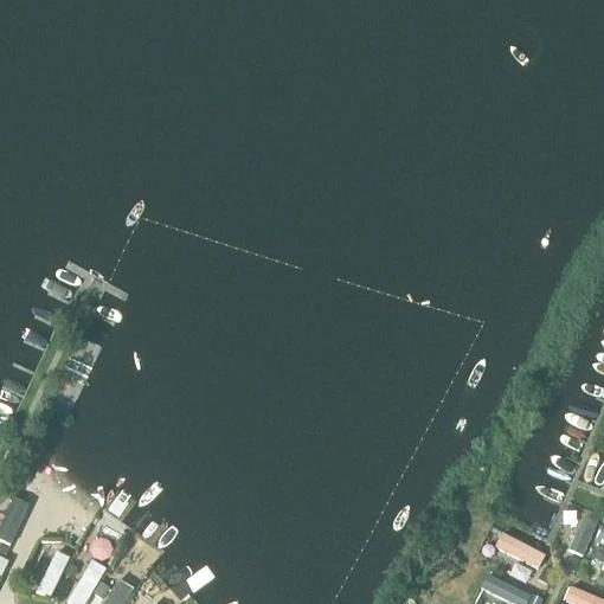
[(0,538),(10,543),(29,502),(14,495),(0,525),(0,538)]
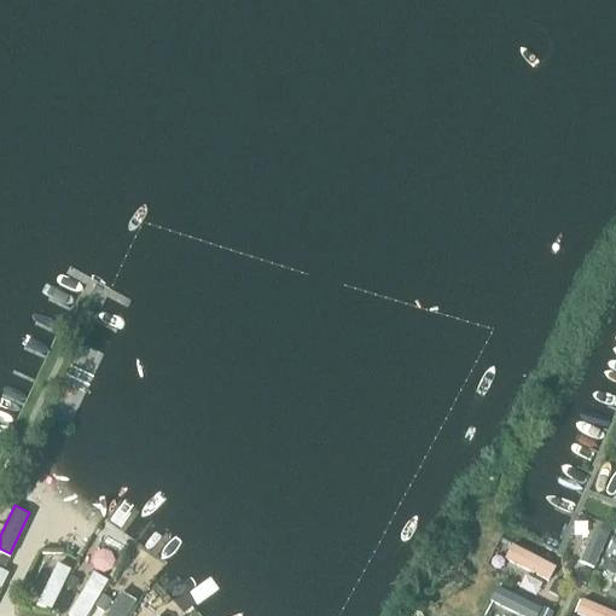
[(596,519),(580,556),(593,562),(609,526),(596,519)]
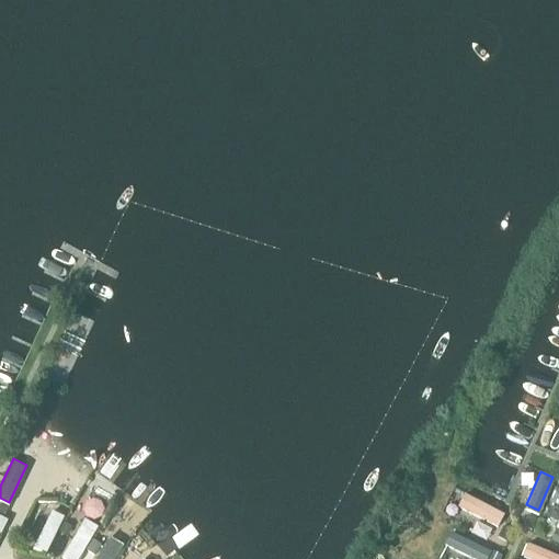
[(57,531),(65,515),(53,509),(35,545),(47,550),(57,532),(57,531)]
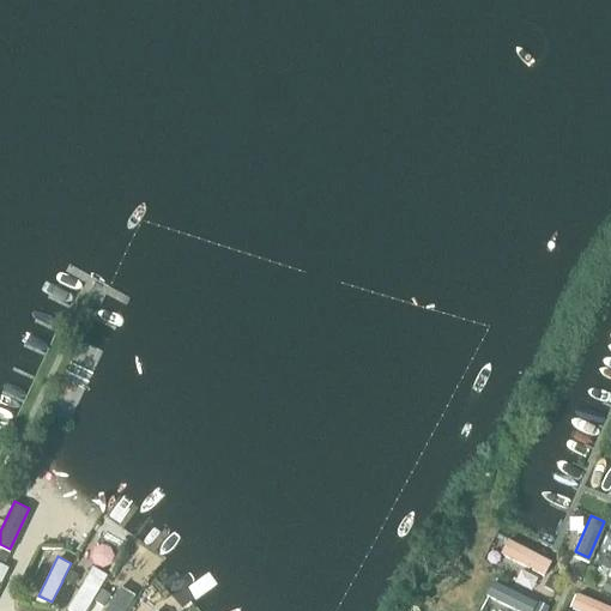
[(582,573),(587,562),(578,558),(573,569),(582,573)]
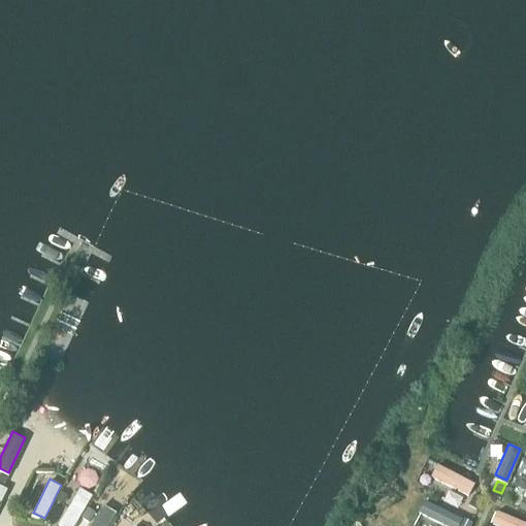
[(64,525),(73,525),(93,494),(80,487),(59,523),(64,525)]
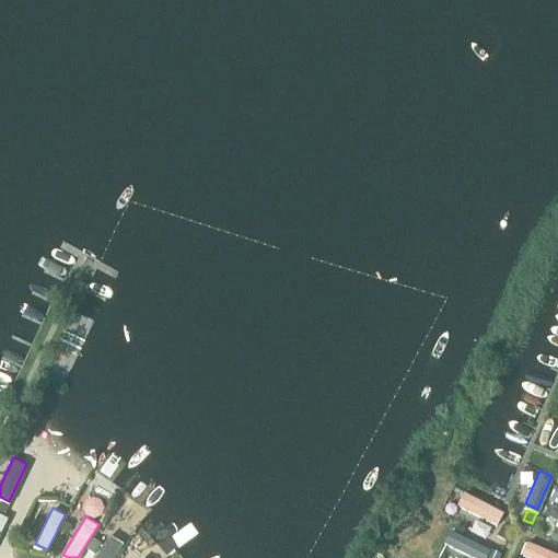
[(57,530),(57,531),(65,535),(70,525),(61,521),(57,530)]
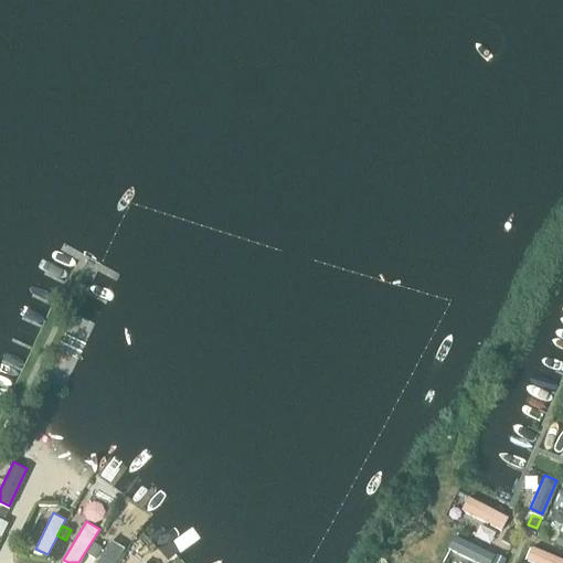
[(27,546),(33,533),(23,528),(17,541),(27,546)]
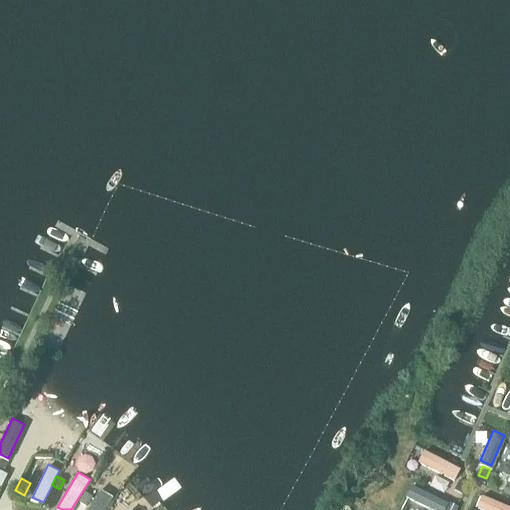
[(460,494),(465,483),(458,480),(453,491),(460,494)]
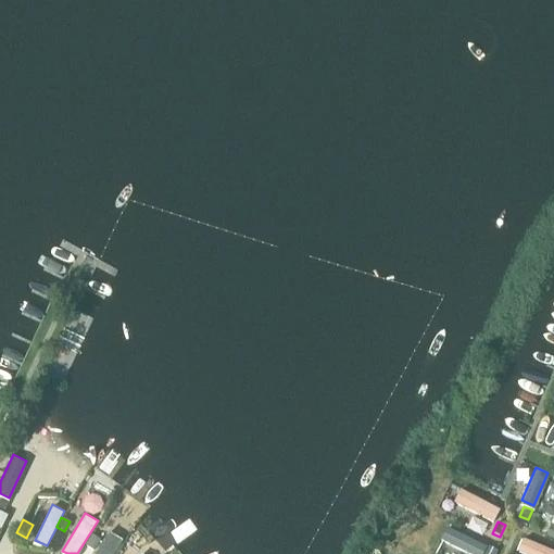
[(553,540),(553,539),(553,526),(549,524),(543,536),(553,540)]
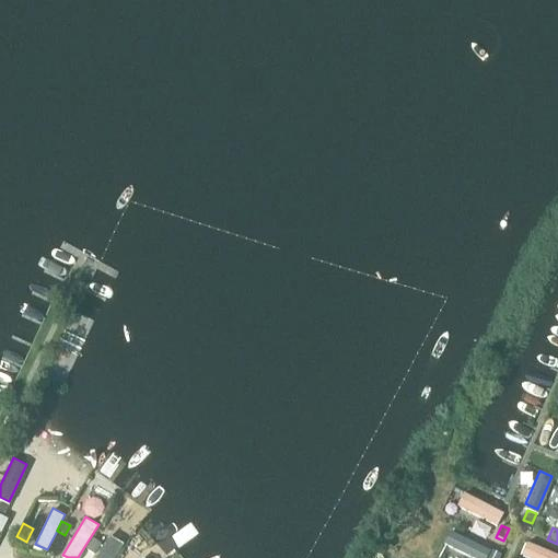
[(486,557),(487,556),(489,551),(487,550),(449,531),(442,544),(469,557),(486,557)]
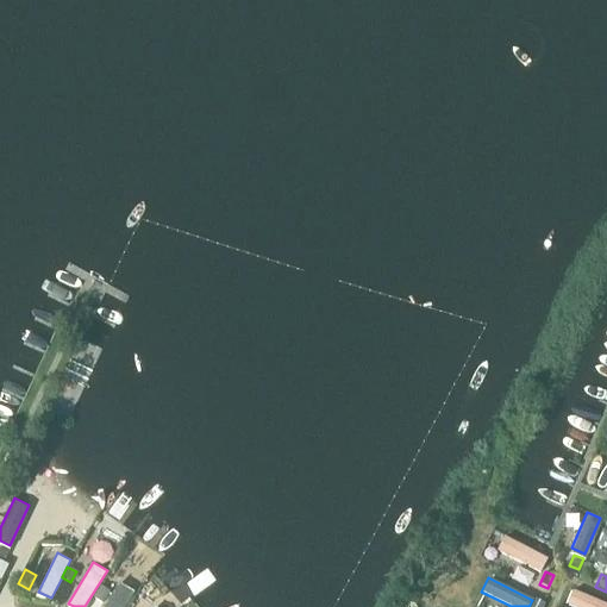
[(124,606),(136,590),(120,581),(104,606),(124,606)]
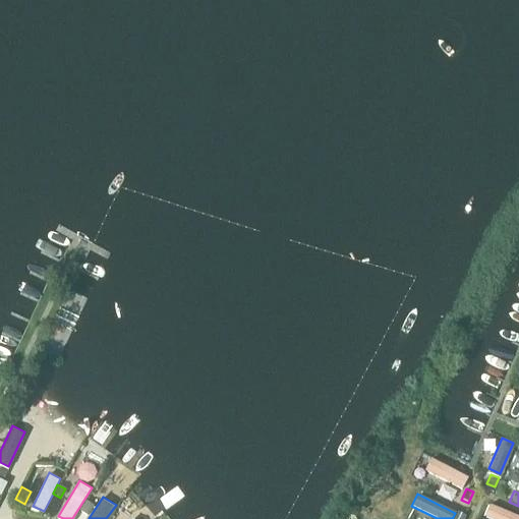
[(85,515),(92,506),(83,501),(78,511),(85,515)]
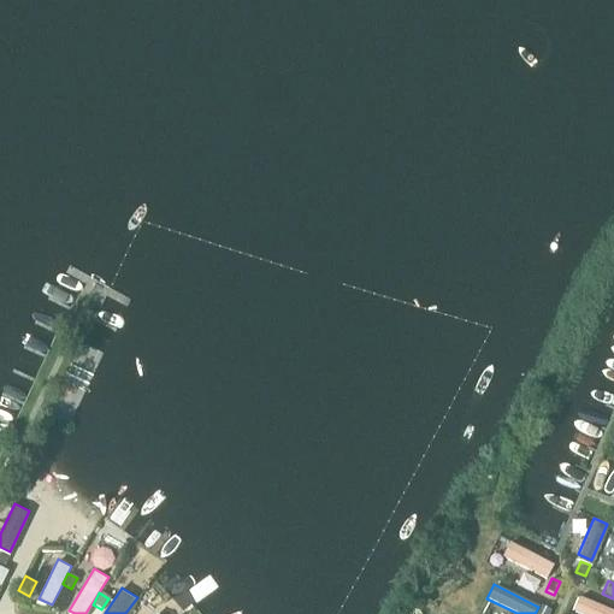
[(572,612),(577,613),(613,613),(577,597),(572,612)]
